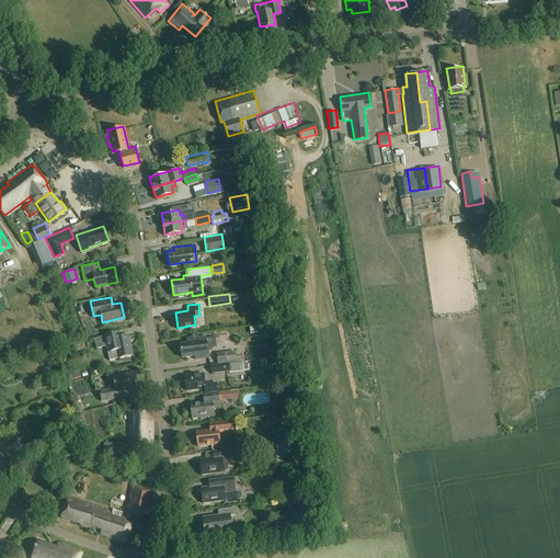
[(118,329),(107,332),(93,334),(96,345),(105,343),(109,359),(132,353),(127,333),(120,336),(118,329)]
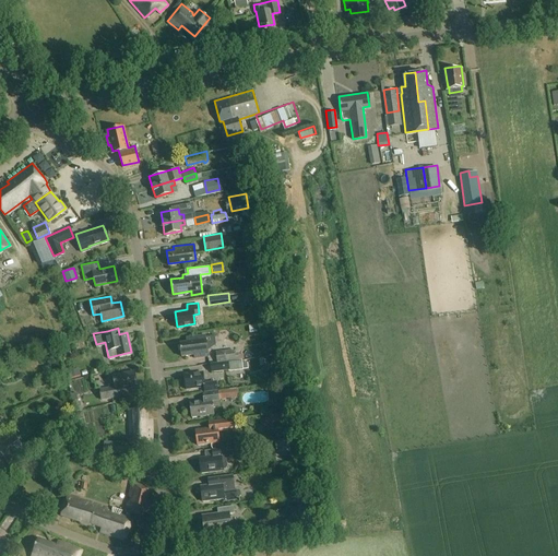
[(208,354),(204,333),(188,335),(188,340),(179,341),(180,354),(193,353),(194,356),(208,354)]
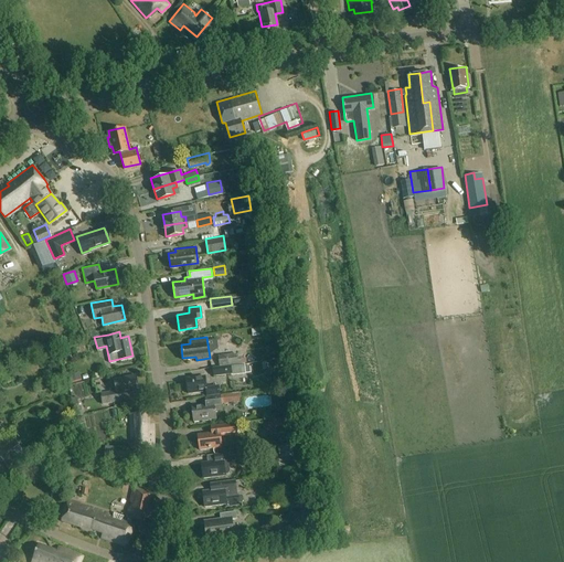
[(235,351),(217,353),(219,364),(236,362),(235,351)]
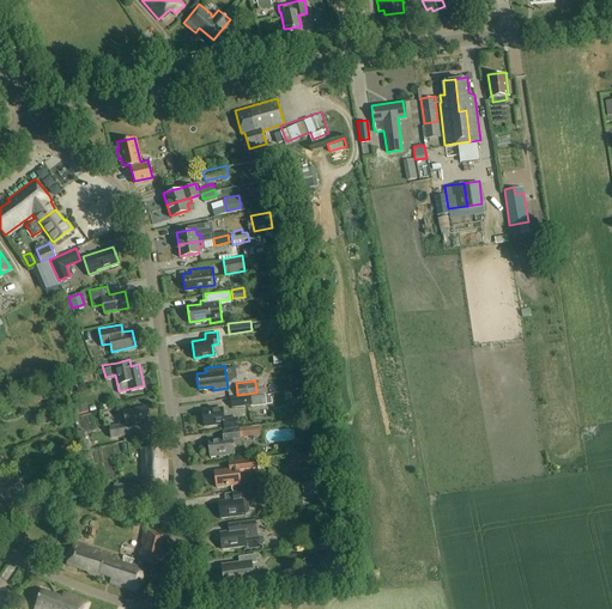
[(264,393),(229,396),(230,407),(265,402),(264,393)]
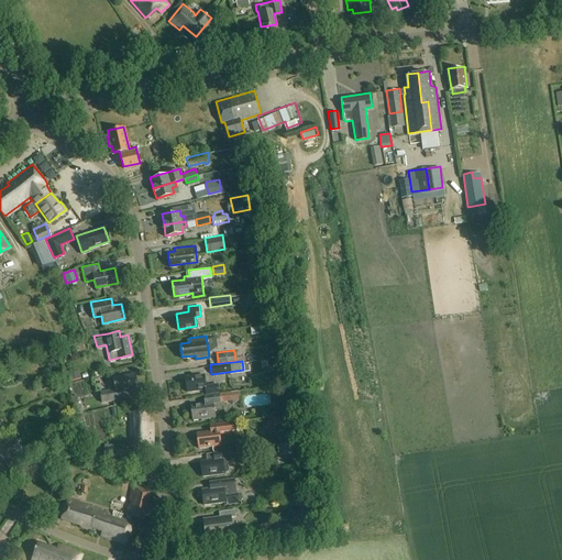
[(78,372),(68,374),(69,381),(80,379),(78,372)]
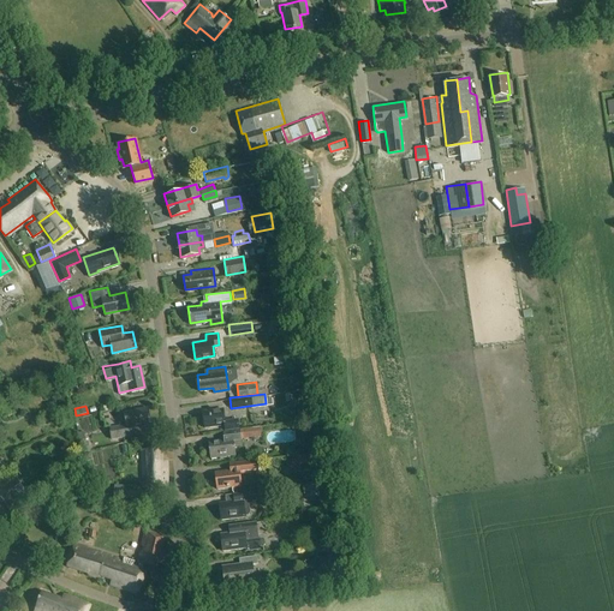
[(118,420),(119,424),(109,426),(111,437),(131,433),(130,425),(149,423),(147,406),(123,409),(124,420),(118,420)]
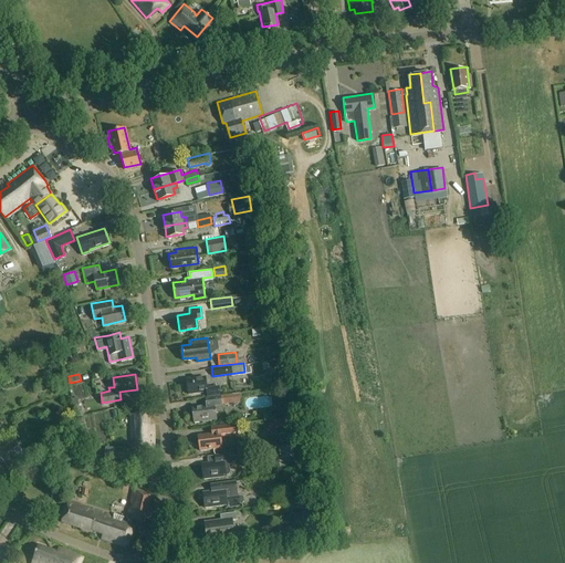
[(206,386),(205,375),(186,377),(187,392),(207,389),(207,395),(220,393),(219,385),(206,386)]
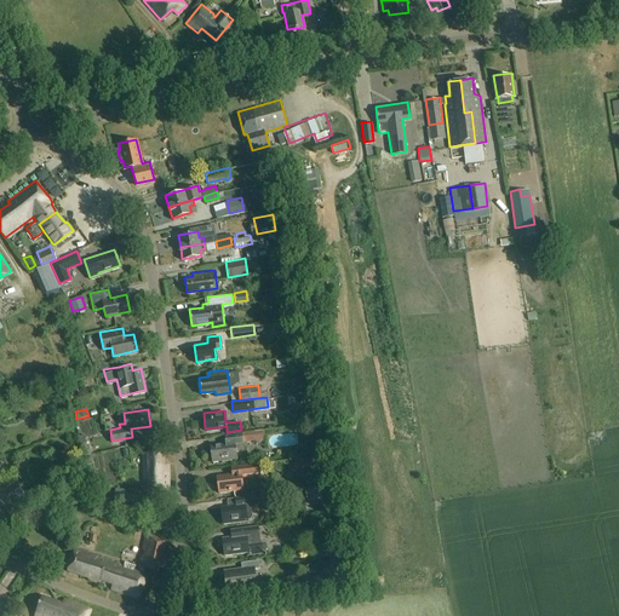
[(87,433),(103,427),(98,413),(82,419),(87,433)]
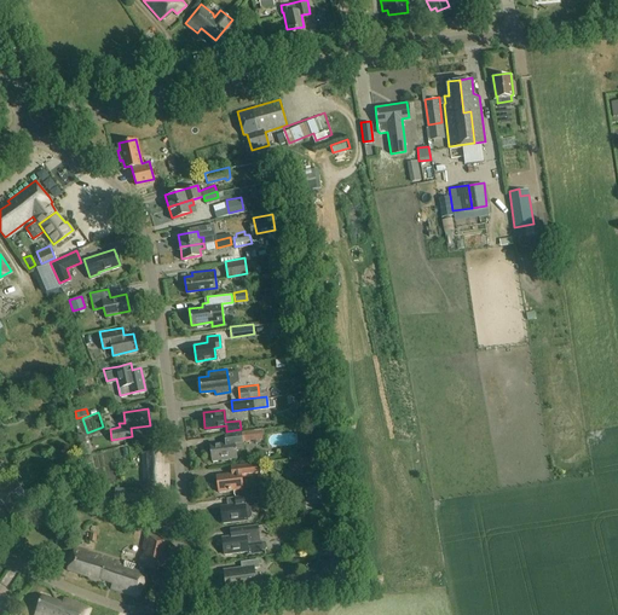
[(75,424),(84,453),(91,452),(87,440),(85,441),(80,423),(75,424)]
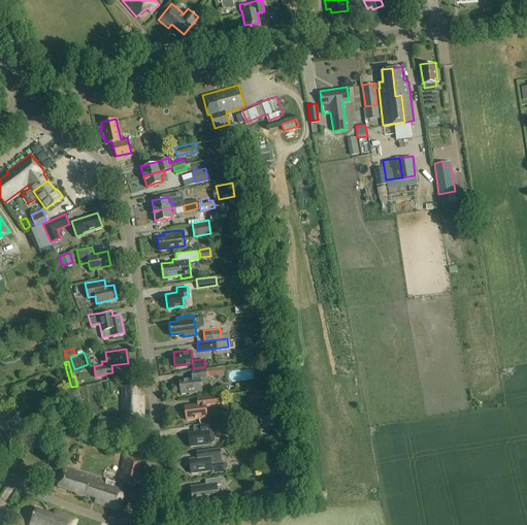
[(201,389),(200,384),(207,383),(206,374),(224,372),(223,365),(191,369),(192,375),(178,378),(180,392),(201,389)]
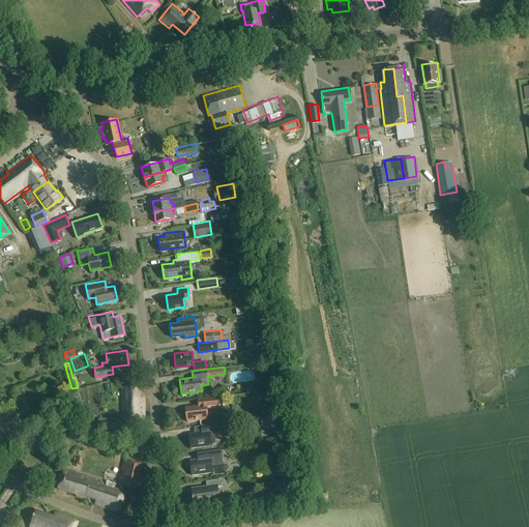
[(139,397),(138,385),(121,386),(123,417),(143,417),(143,396),(139,397)]
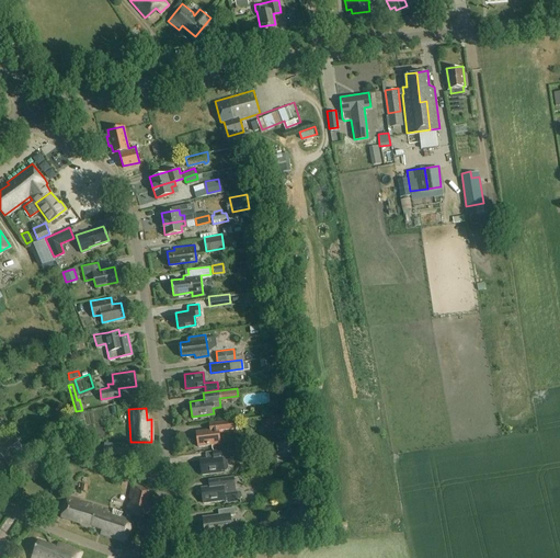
[(264,414),(266,423),(280,421),(277,412),(264,414)]
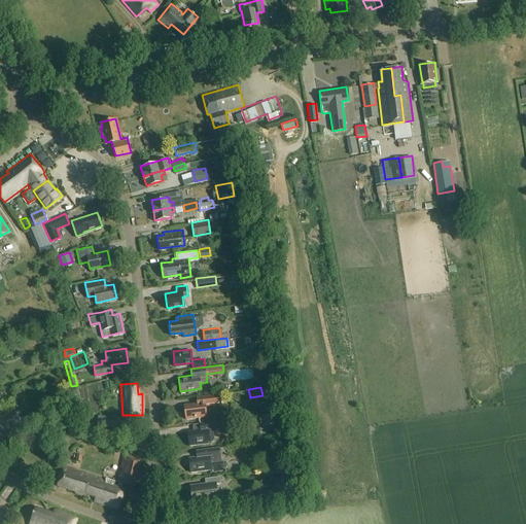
[(206,415),(205,405),(219,403),(217,392),(196,395),(197,402),(183,404),(185,418),(206,415)]
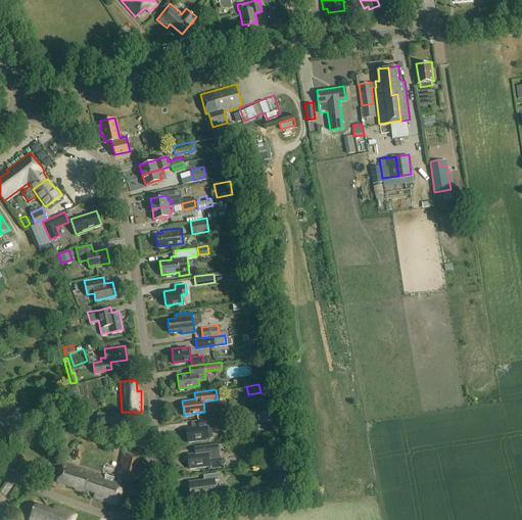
[(0,421),(10,436),(27,425),(13,407),(0,415),(0,421)]
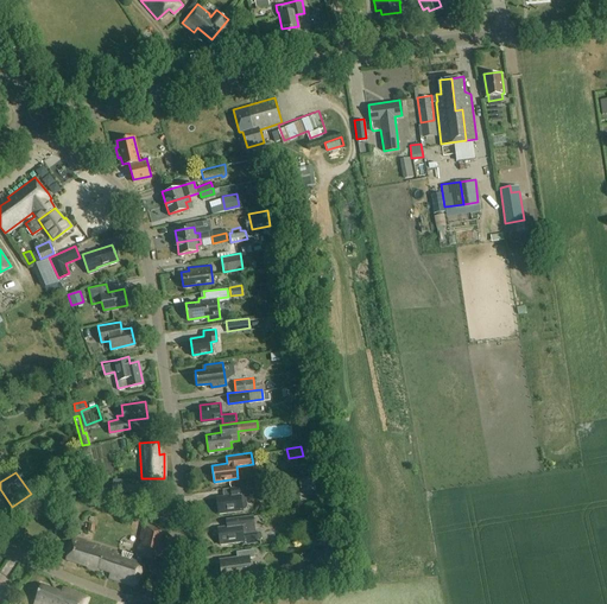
[(298,478),(301,490),(315,488),(313,476),(298,478)]
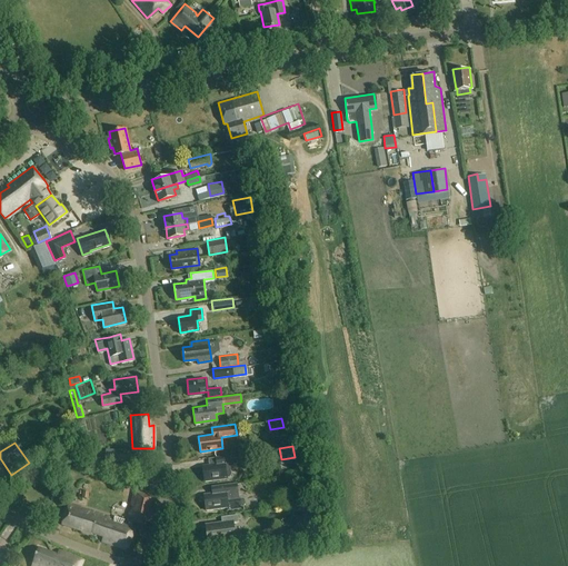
[(105,452),(103,462),(132,464),(132,454),(117,453),(118,448),(105,447),(105,452)]
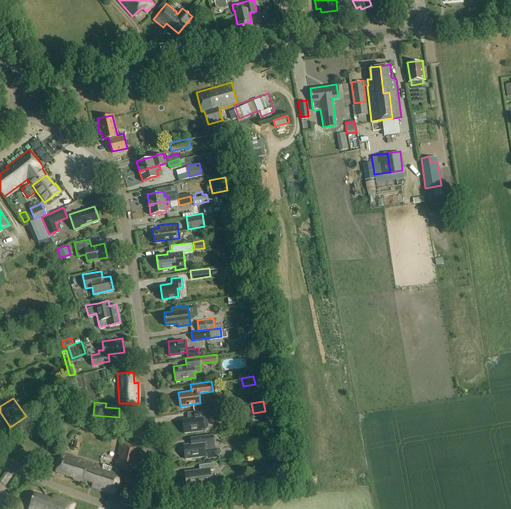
[(183,431),(203,429),(206,428),(207,426),(206,418),(209,418),(209,416),(213,415),(212,407),(193,410),(194,416),(182,417),(183,431)]
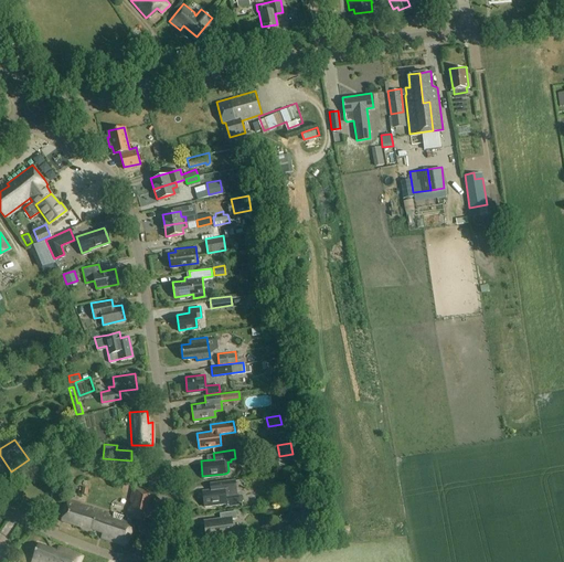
[(241,492),(237,494),(235,478),(215,481),(215,488),(202,489),(204,505),(226,502),(226,505),(243,502),(242,495),(241,492)]
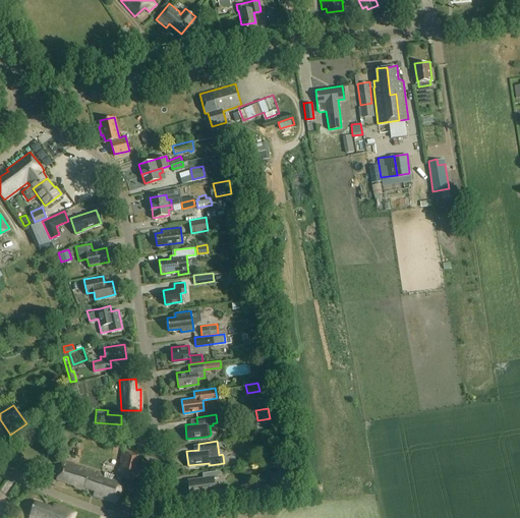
[(133,479),(139,452),(121,448),(115,475),(133,479)]
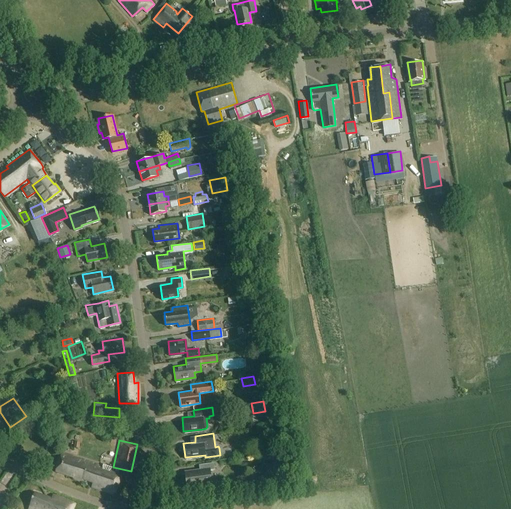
[(121,471),(61,451),(55,469),(72,475),(72,477),(81,480),(82,477),(92,481),(90,485),(114,493),(121,471)]
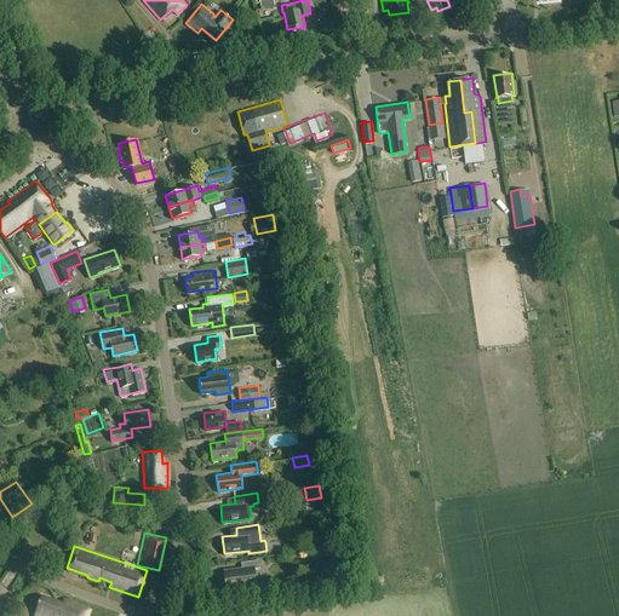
[(223,571),(227,591),(256,587),(253,568),(259,566),(258,558),(240,560),(241,569),(223,571)]
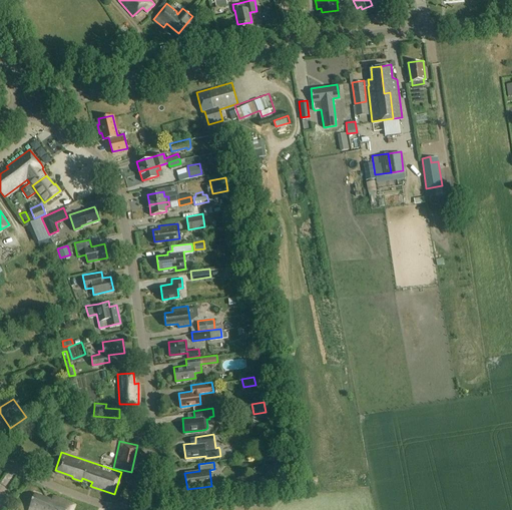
[(51,500),(36,494),(30,509),(71,509),(74,503),(53,495),(51,500)]
